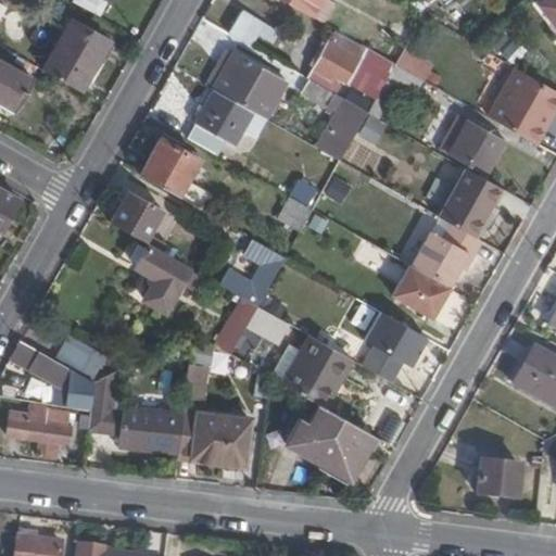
[(277,0),(311,19),(319,0),(277,0)]
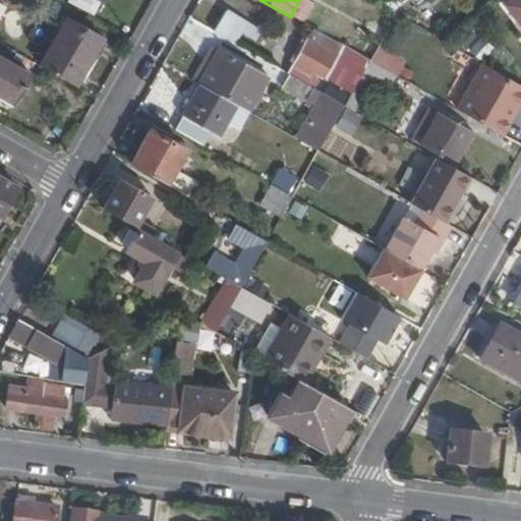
[(305,0),(299,0),(291,17),(302,24),(313,5),(305,0)]
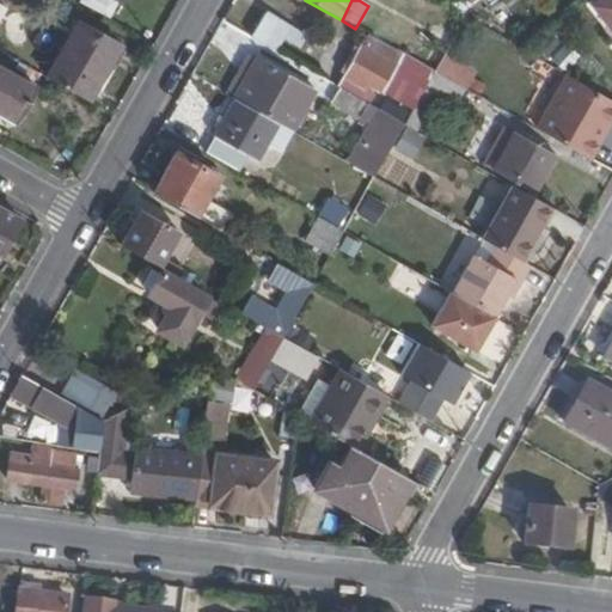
[(611,0),(601,0),(594,6),(611,30),(611,0)]
